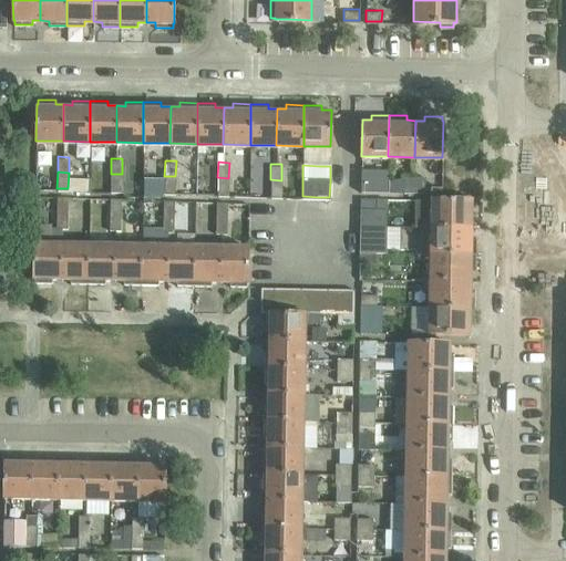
[(121,190),(122,174),(111,174),(110,189),(121,190)]
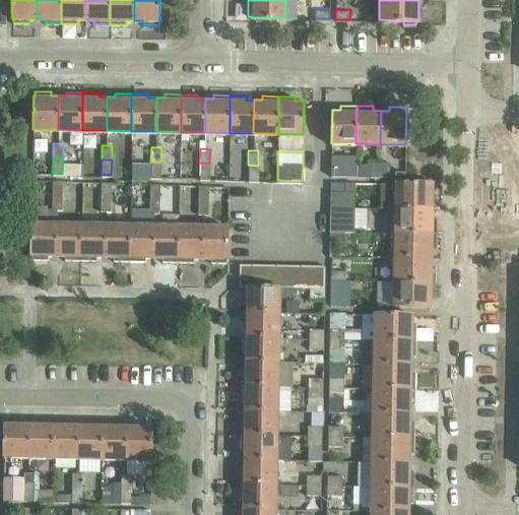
[(148,177),(149,162),(127,161),(126,176),(148,177)]
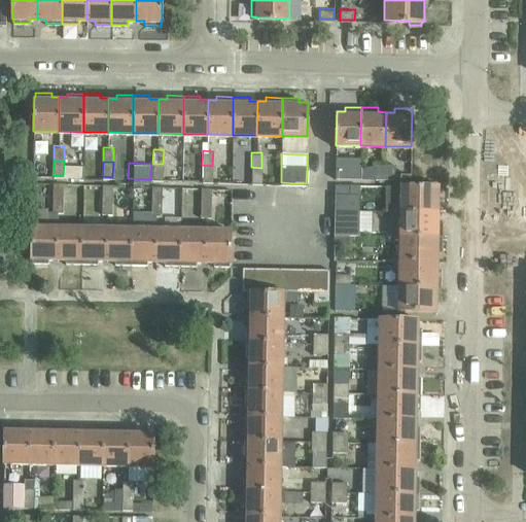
[(360,177),(385,177),(385,163),(375,163),(375,165),(360,165),(360,177)]
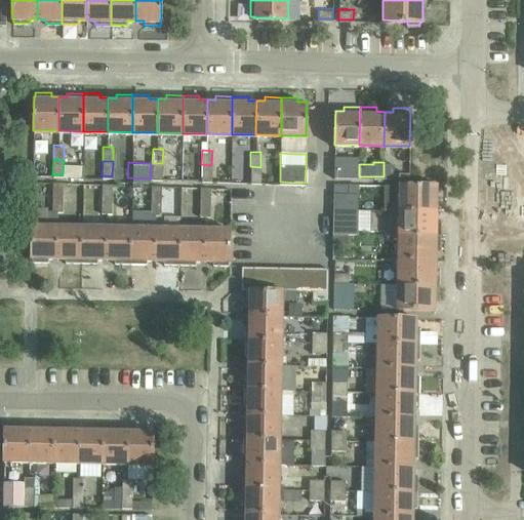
[(384,162),(384,176),(394,176),(394,162),(384,162)]
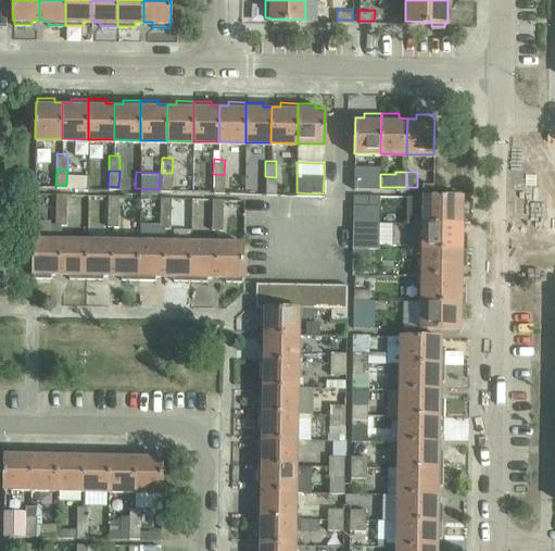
[(172,188),(172,173),(161,173),(161,188),(172,188)]
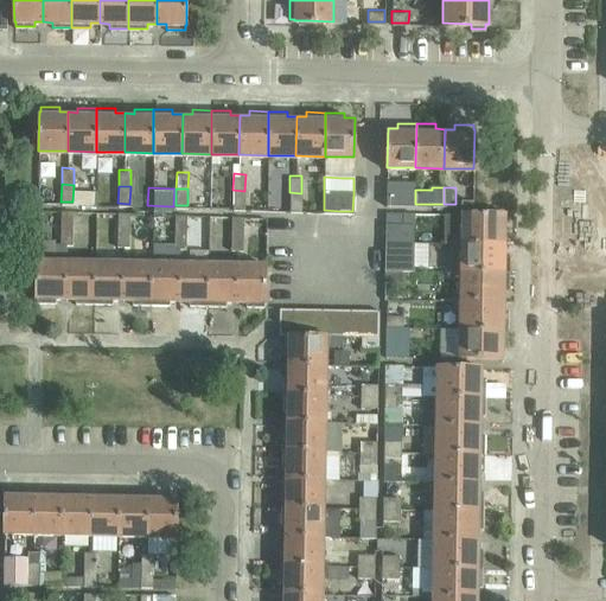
[(415,204),(415,190),(387,189),(386,203),(415,204)]
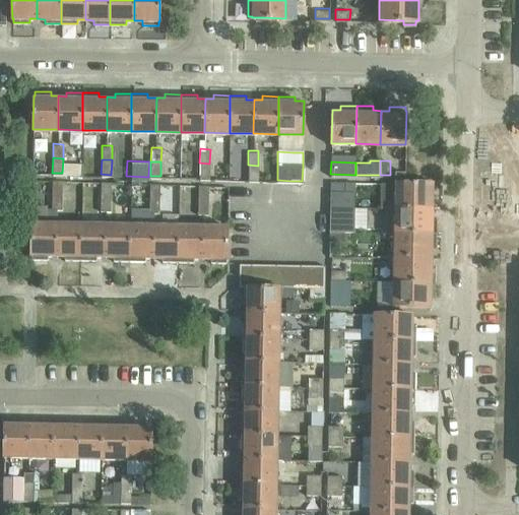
[(209,164),(199,163),(199,178),(209,178),(209,164)]
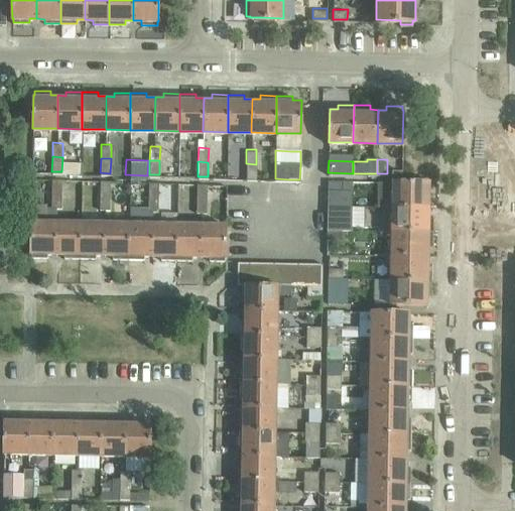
[(256,164),(246,163),(245,177),(255,178),(256,164)]
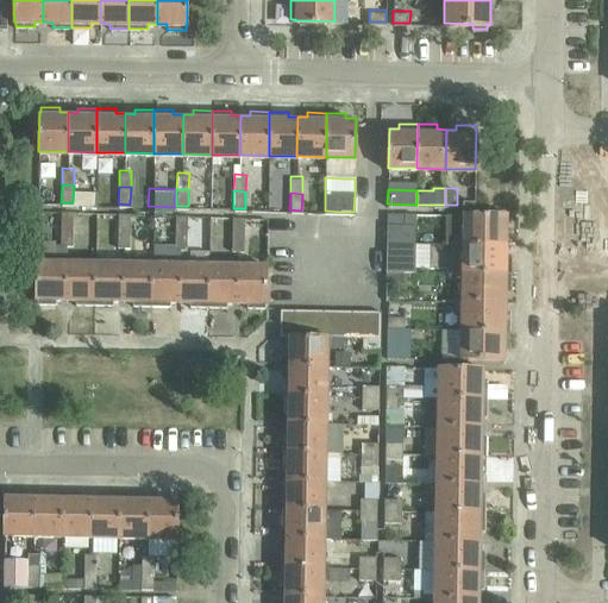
[(462,200),(462,212),(474,213),(474,200),(464,200),(462,200)]
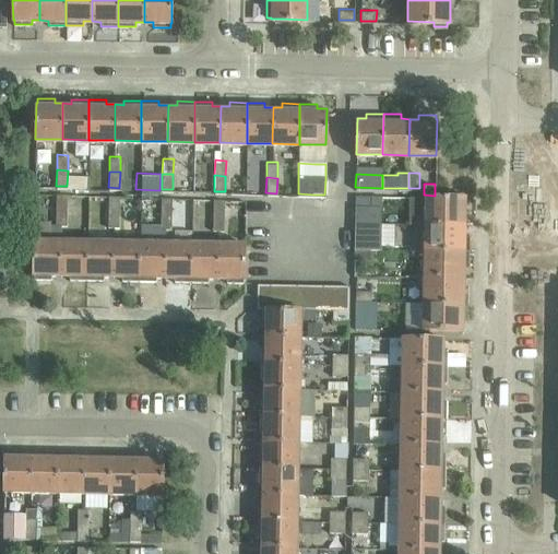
[(408,195),(407,222),(423,223),(465,223),(466,196),(462,196),(462,191),(450,191),(449,196),(448,196),(435,196),(424,195),(408,195)]
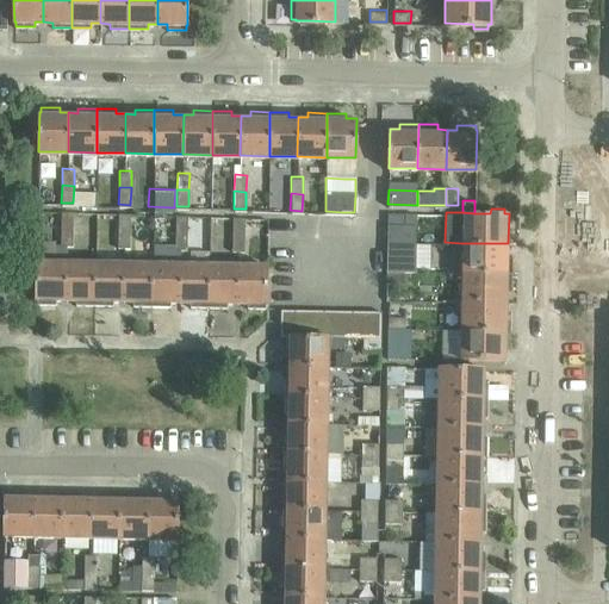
[(61,210),(60,226),(72,226),(73,210),(61,210)]
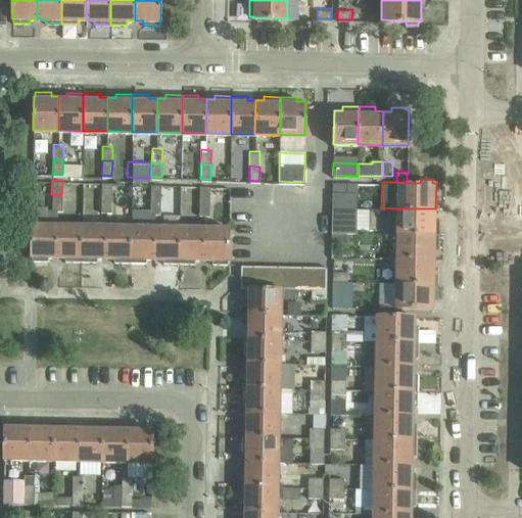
[(100,195),(110,196),(111,182),(101,181),(100,195)]
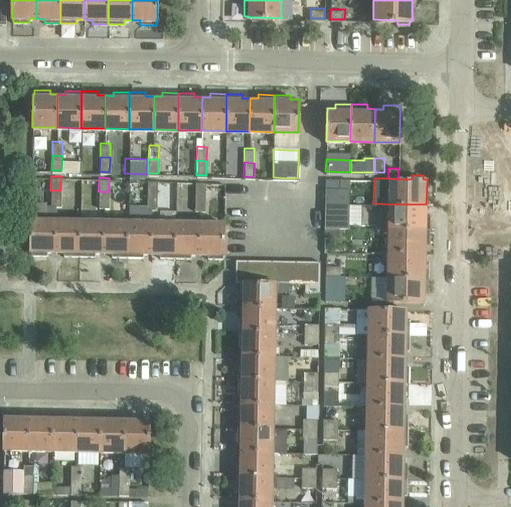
[(325,177),(324,202),(348,203),(348,187),(339,187),(339,178),(325,177)]
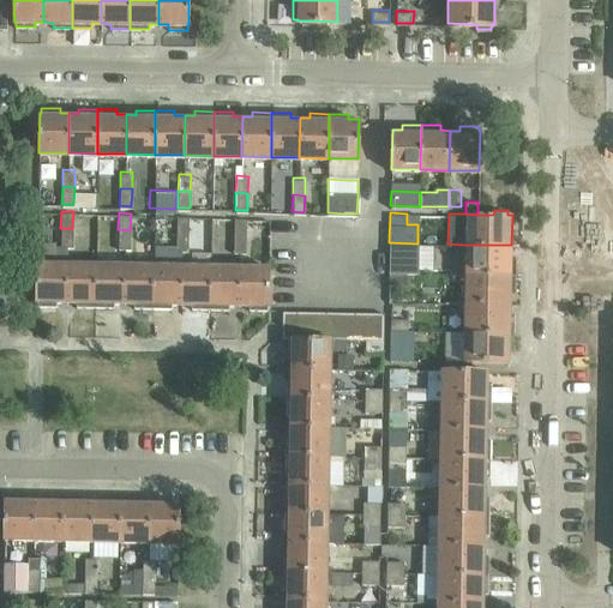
[(176,232),(188,232),(188,215),(176,215),(176,232)]
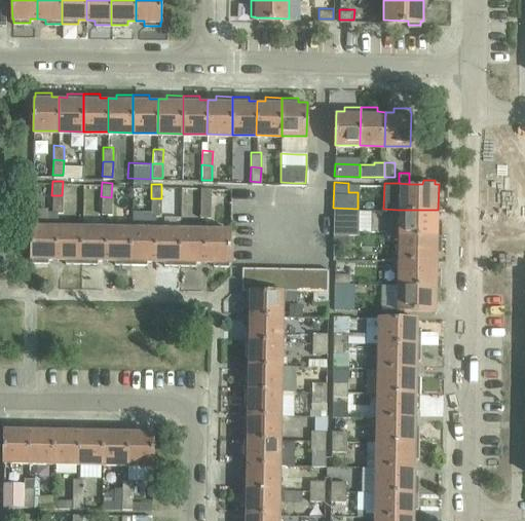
[(200,200),(211,200),(212,186),(201,185),(200,200)]
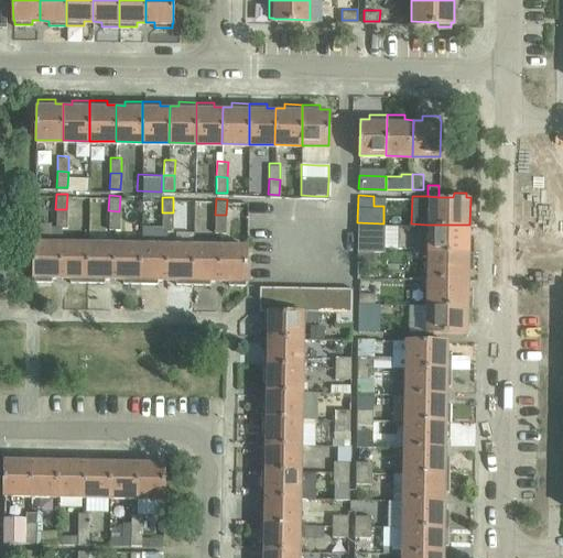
[(66,225),(66,209),(55,209),(55,225),(66,225)]
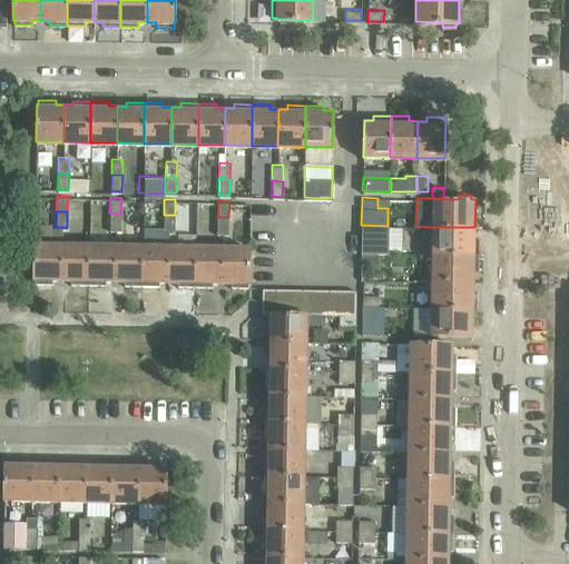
[(120,229),(120,214),(109,213),(109,229),(120,229)]
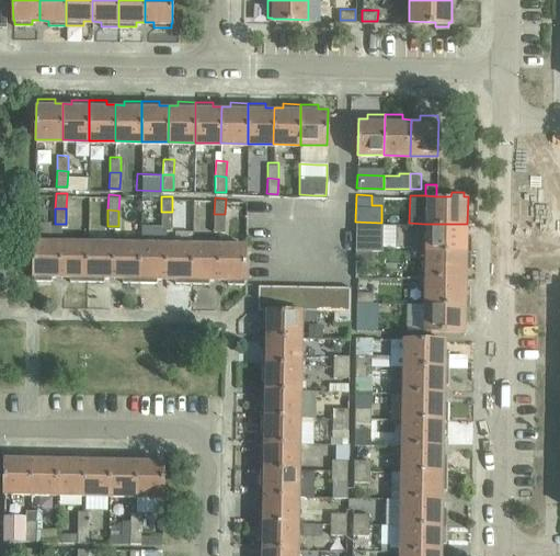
[(161,223),(160,227),(166,227),(164,240),(167,240),(176,240),(176,228),(171,228),(172,218),(172,212),(161,212),(161,223)]
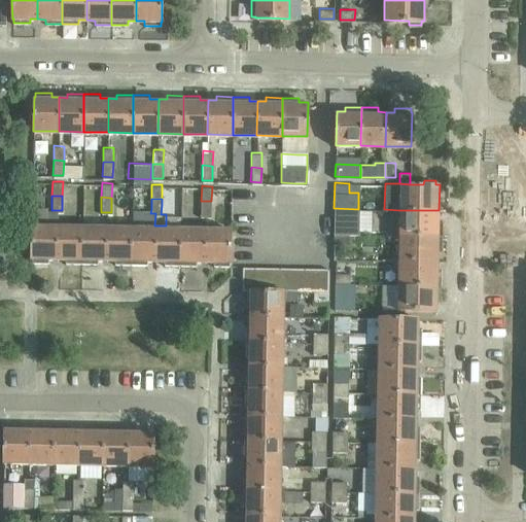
[(211,201),(201,201),(201,215),(211,215),(211,201)]
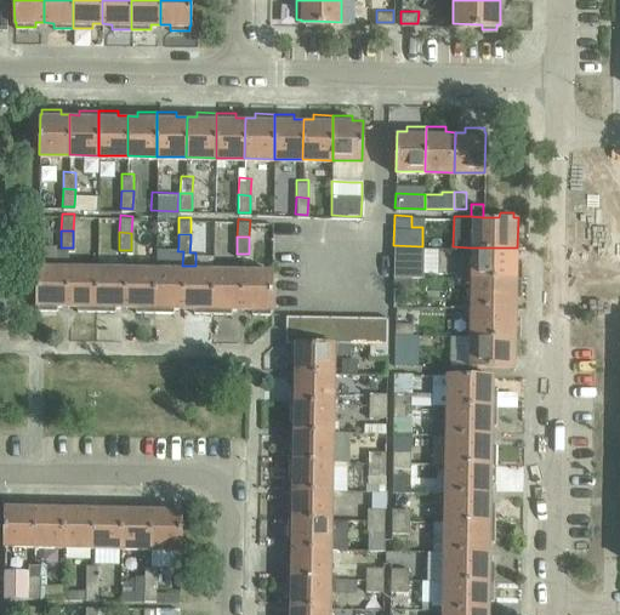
[(393,272),(410,272),(410,262),(421,262),(422,246),(393,245),(393,272)]
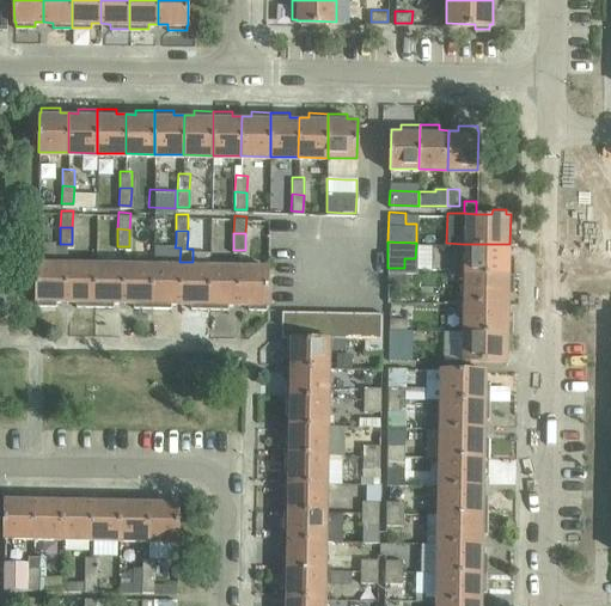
[(463,244),(463,273),(514,274),(514,255),(509,253),(509,244),(463,244)]
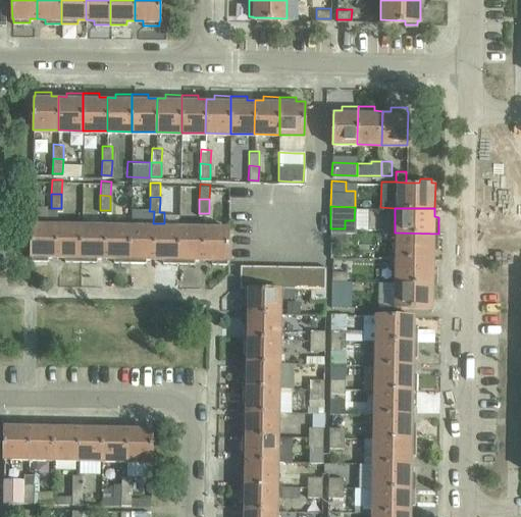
[(31,221),(31,256),(32,256),(32,260),(48,260),(48,256),(56,256),(57,222),(31,221)]
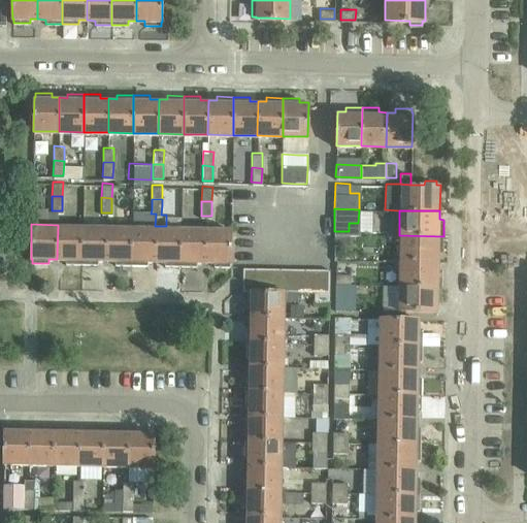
[(58,225),(57,259),(65,259),(65,263),(81,263),(83,225),(58,225)]
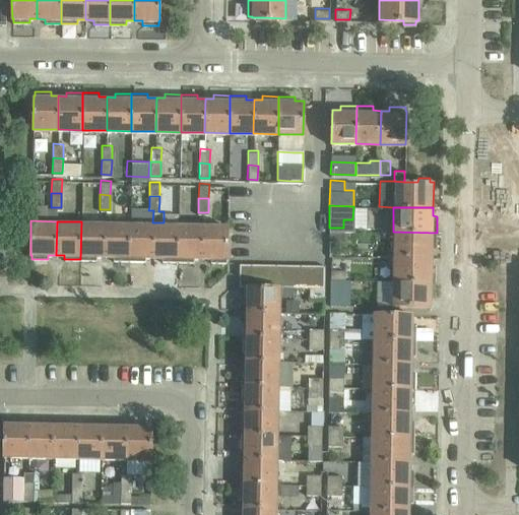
[(81,221),(80,259),(96,260),(96,256),(105,256),(106,221),(81,221)]
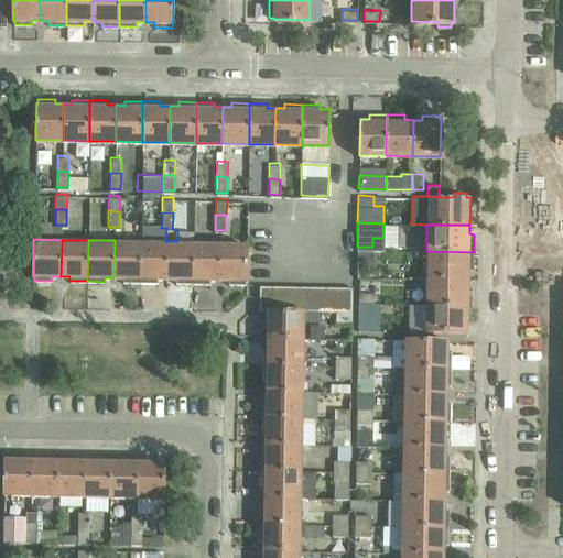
[(115,240),(114,277),(122,277),(122,282),(140,282),(141,241),(116,241),(115,240)]
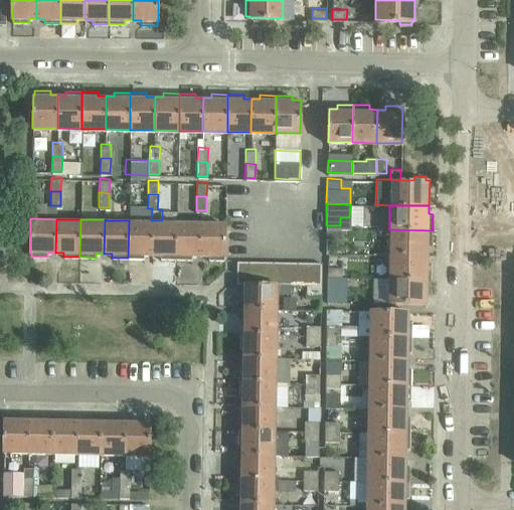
[(129,220),(128,258),(144,258),(144,253),(152,253),(153,220),(151,220),(129,220)]
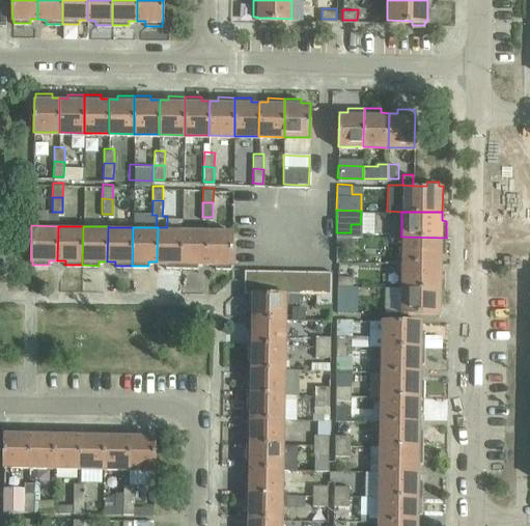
[(158,227),(157,261),(165,263),(165,267),(182,267),(183,228),(167,227),(158,227)]
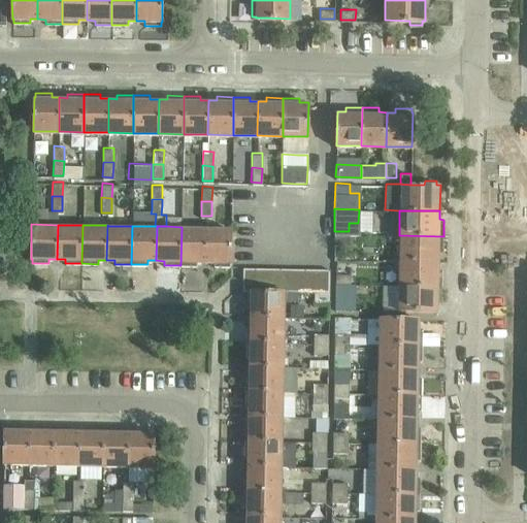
[(182,227),(180,265),(197,265),(197,261),(205,261),(206,227),(205,227),(182,227)]
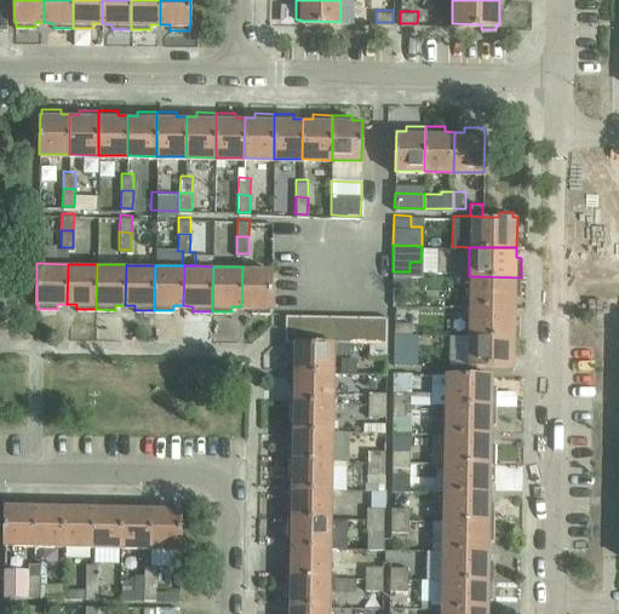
[(242,267),(241,307),(251,307),(251,311),(270,313),(270,308),(271,308),(271,267),(242,267)]
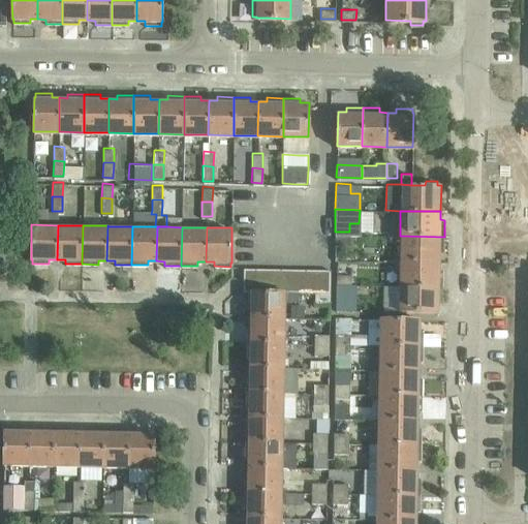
[(335,232),(334,244),(349,244),(349,232),(335,232)]
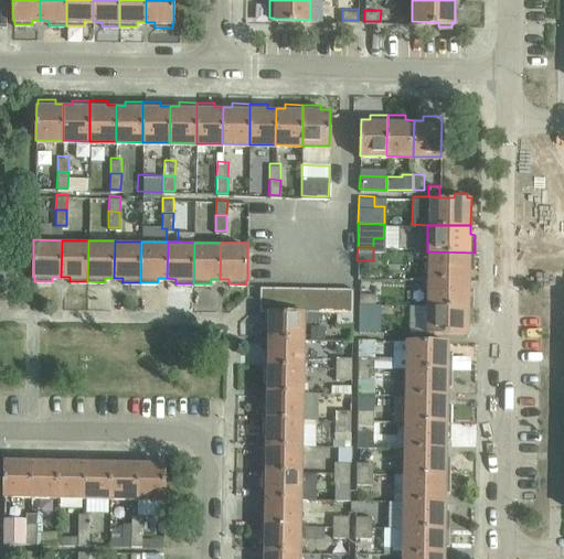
[(427,251),(426,278),(469,278),(469,269),(474,270),(475,253),(427,251)]
